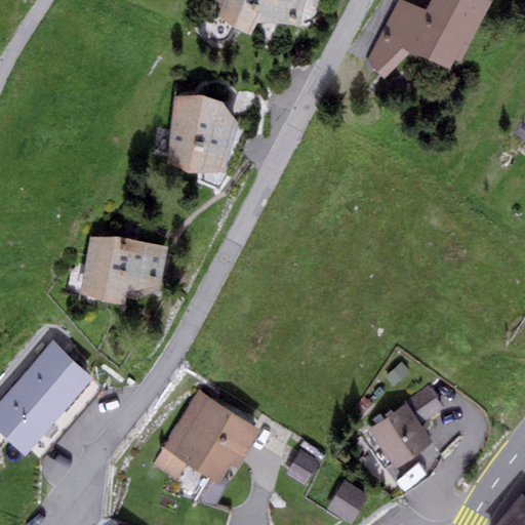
[(215,0),(215,13),(250,34),(258,23),(297,24),(304,0),(215,0)]
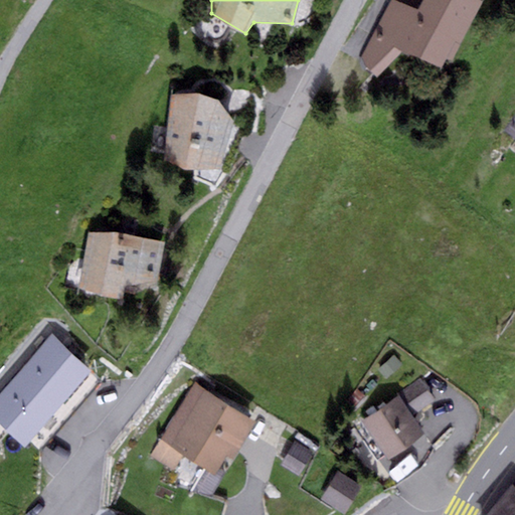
[(482,2),(479,0),(423,0),(419,9),(395,0),(389,0),(362,57),(377,75),(402,51),(442,66),(447,59),(453,59),(482,2)]
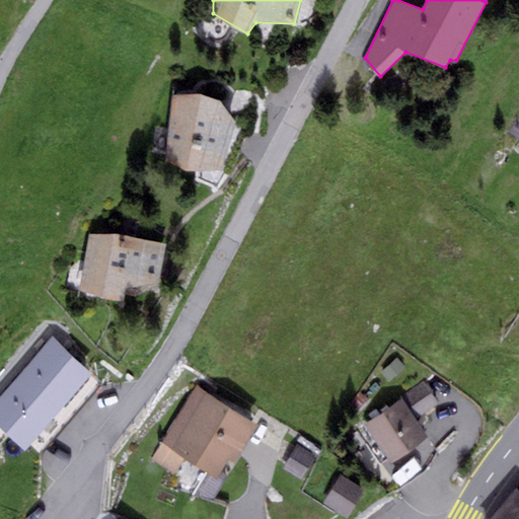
[(200,94),(172,95),(164,160),(186,170),(221,169),(235,122),(221,100),(200,94)]
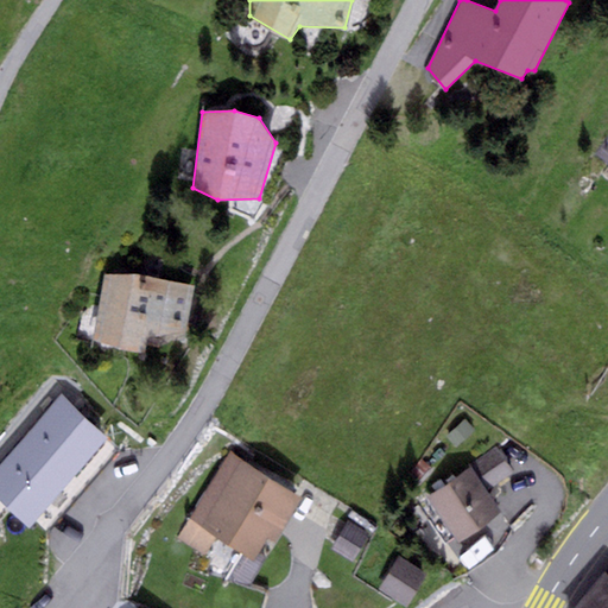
[(607,134),(594,153),(607,163),(607,134)]
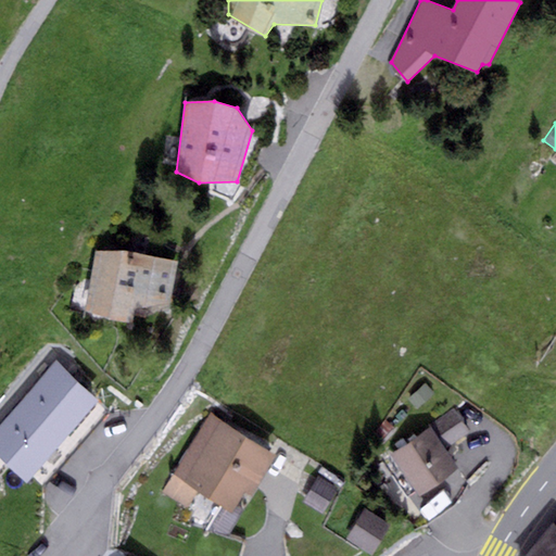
[(124,250),(97,252),(86,310),(133,324),(136,306),(169,304),(177,261),(124,250)]
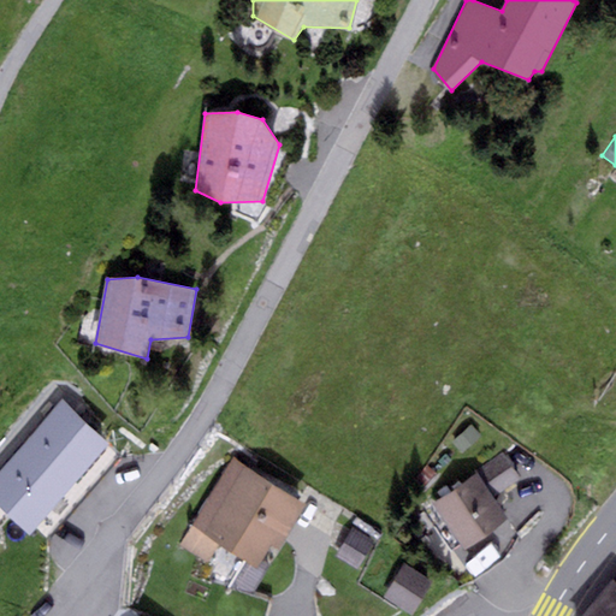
[(110,443),(63,401),(0,471),(0,505),(30,533),(110,443)]
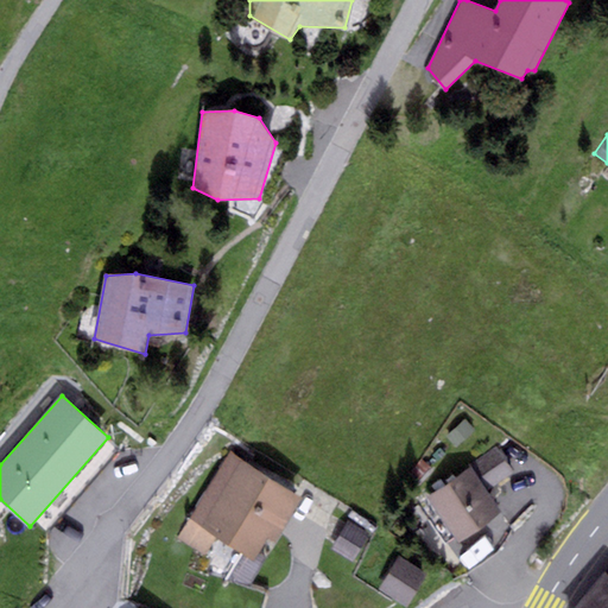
[(498,448),(428,495),(458,540),(501,511),(488,491),(515,473),(498,448)]
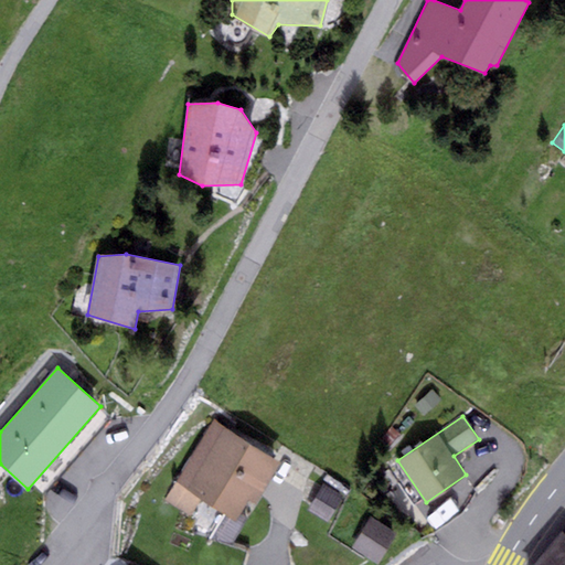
[(237,519),(249,499),(256,503),(281,462),(213,420),(176,480),(237,519)]
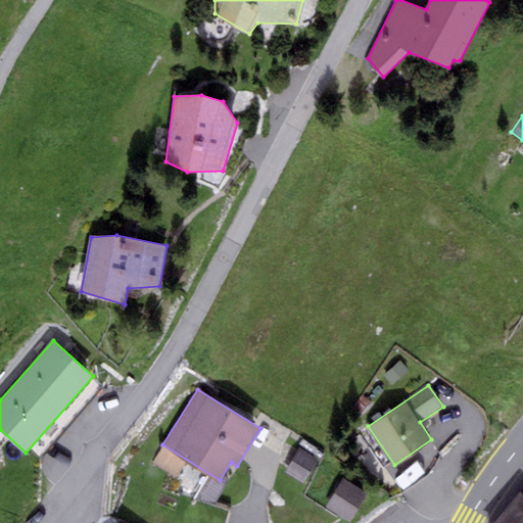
[(318,459),(300,448),(286,472),(303,482),(318,459)]
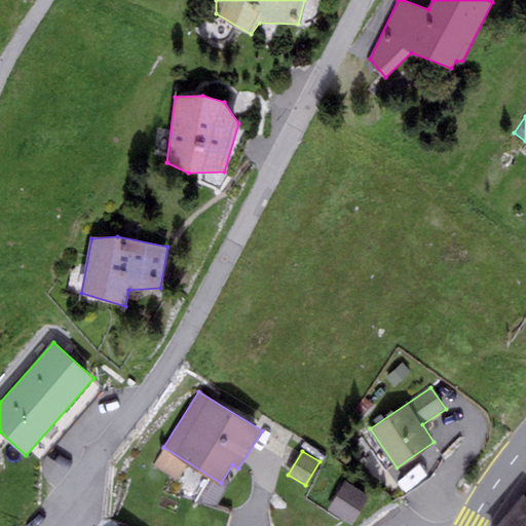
[(370,495),(345,481),(328,510),(352,525),(370,495)]
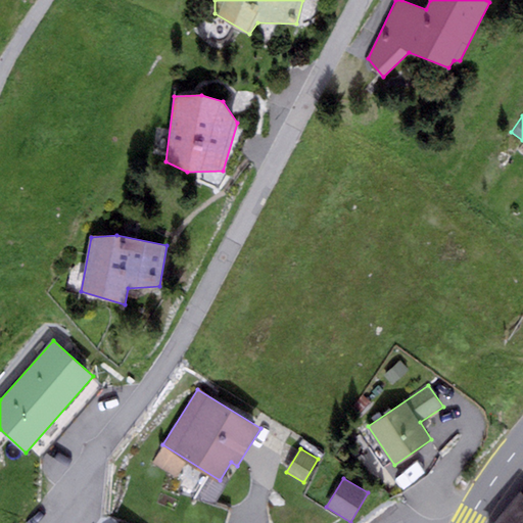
[(522,522),(522,492),(522,491),(494,522),(522,522)]
